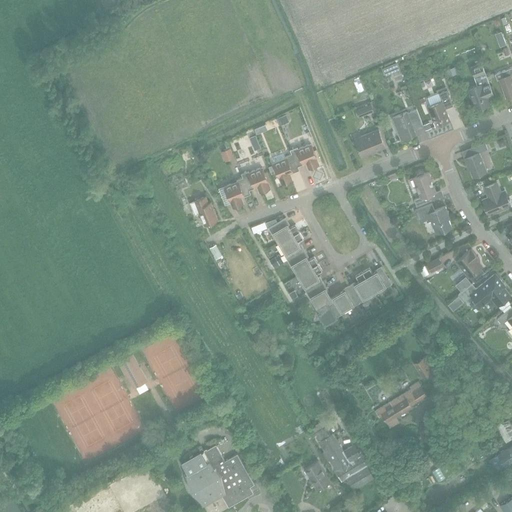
[(490,87),(485,72),(481,63),(470,67),(477,85),(467,88),(475,109),(490,103),(484,89),(490,87)]
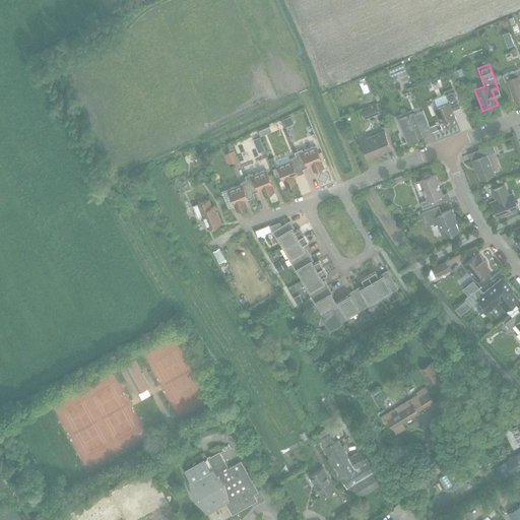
[(462,67),(452,71),(455,77),(465,73),(462,67)]
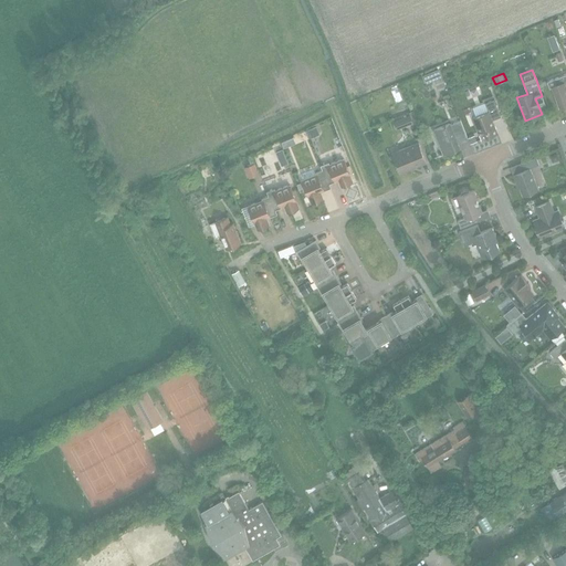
[(565,73),(546,82),(549,88),(552,87),(559,107),(565,104),(565,73)]
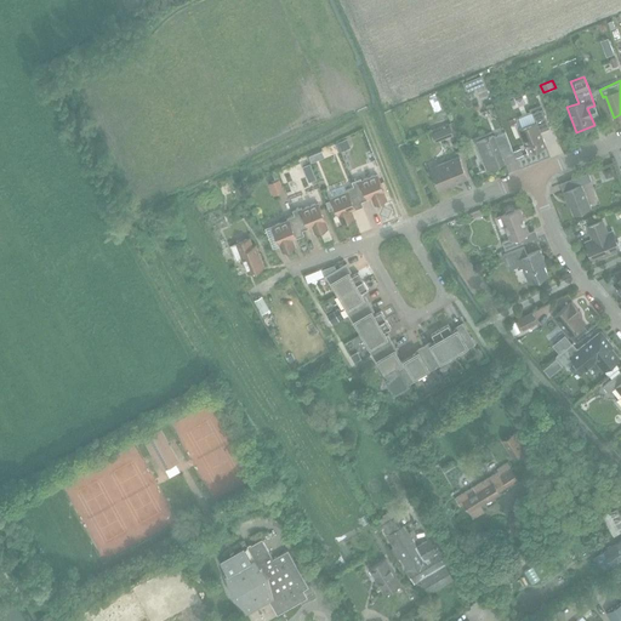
[(535,121),(518,127),(528,152),(542,147),(545,143),(540,131),(550,127),(543,114),(534,118),(535,121)]
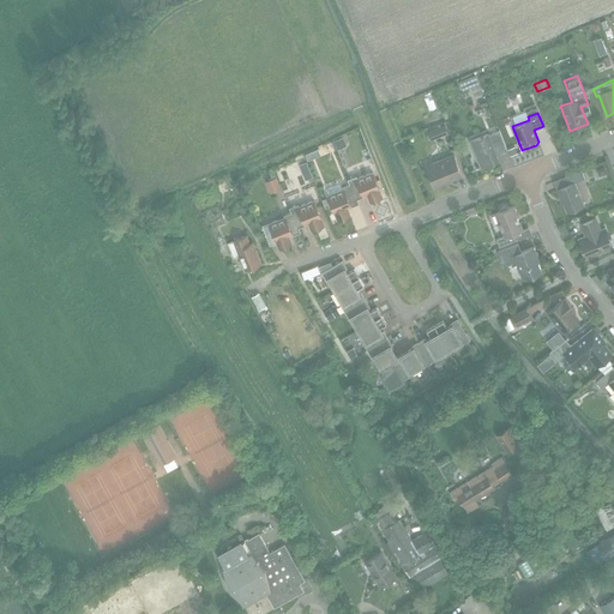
[(427,132),(431,138),(446,132),(444,126),(427,132)]
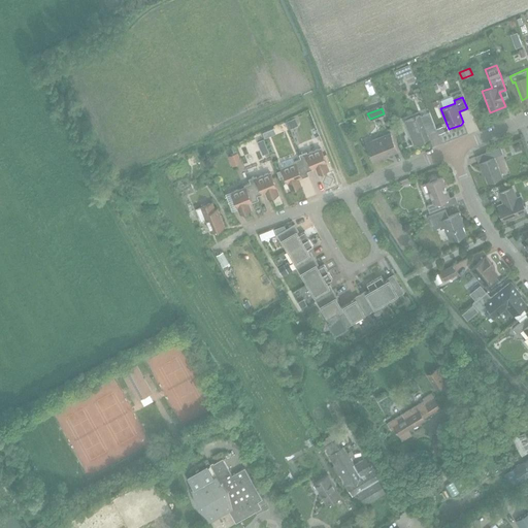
[(404,121),(414,143),(428,137),(426,133),(429,132),(428,130),(435,128),(429,111),(420,116),(419,114),(404,121)]
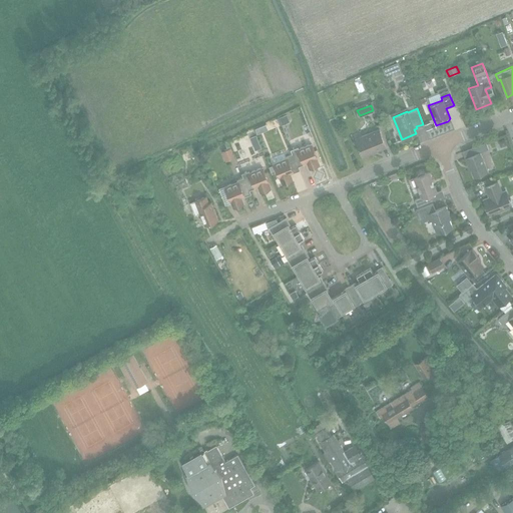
[(286,114),(280,117),(283,124),(289,121),(286,114)]
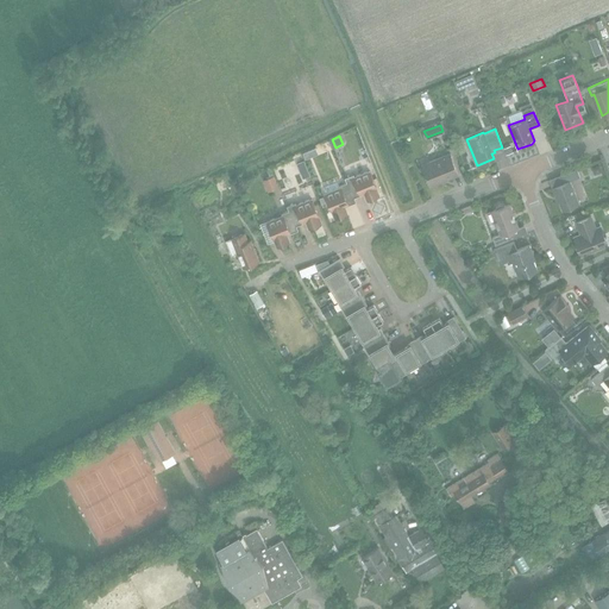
[(315,148),(302,152),(306,158),(318,154),(315,148)]
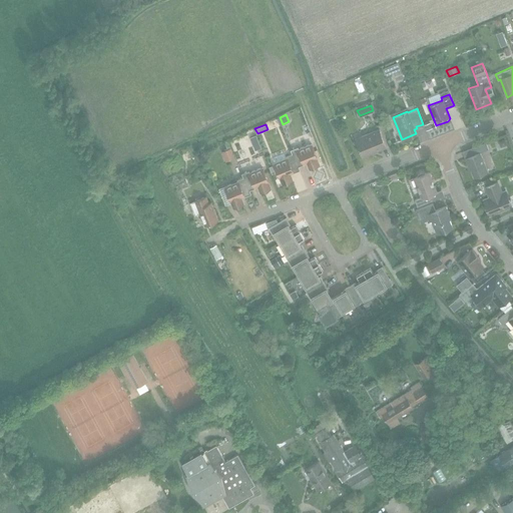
[(356,140),(361,154),(376,148),(377,150),(386,146),(379,129),(361,136),(362,138),(356,140)]
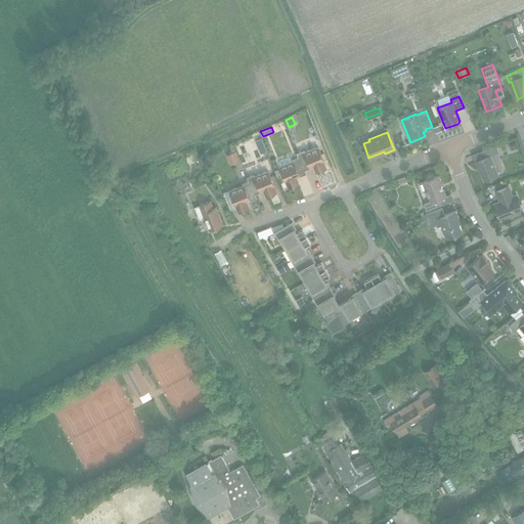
[(261,137),(255,140),(260,153),(266,150),(261,137)]
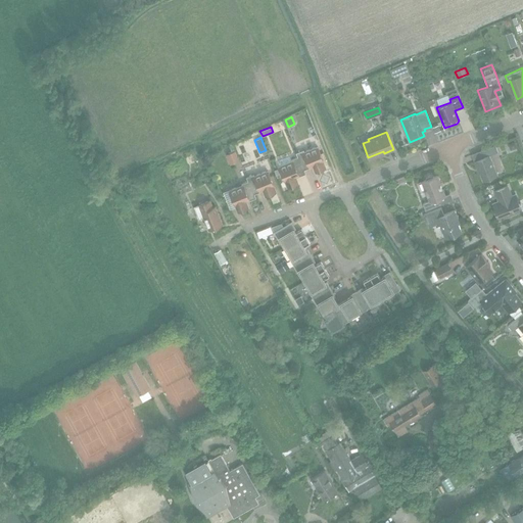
[(514,141),(508,144),(510,150),(517,147),(514,141)]
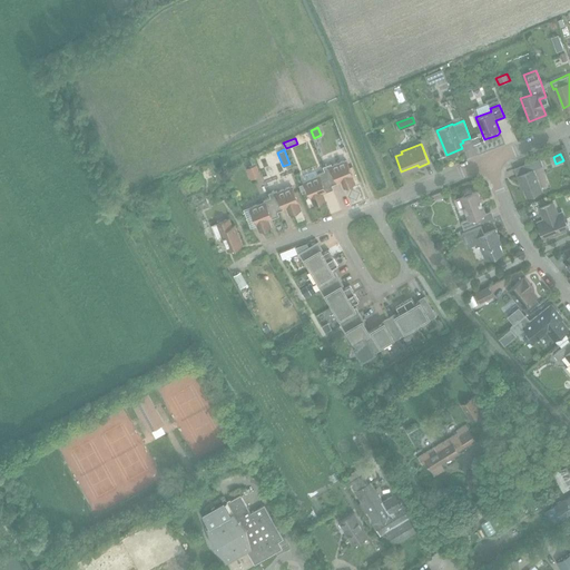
[(518,175),(527,197),(542,190),(533,169),(542,165),(540,157),(524,164),(527,172),(518,175)]
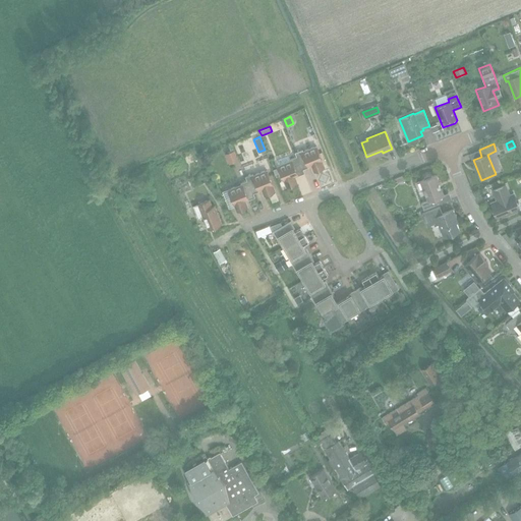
[(295,152),(297,156),(302,169),(309,166),(308,165),(311,164),(313,171),(324,166),(322,160),(320,154),(316,146),(302,152),(302,150),(295,152)]
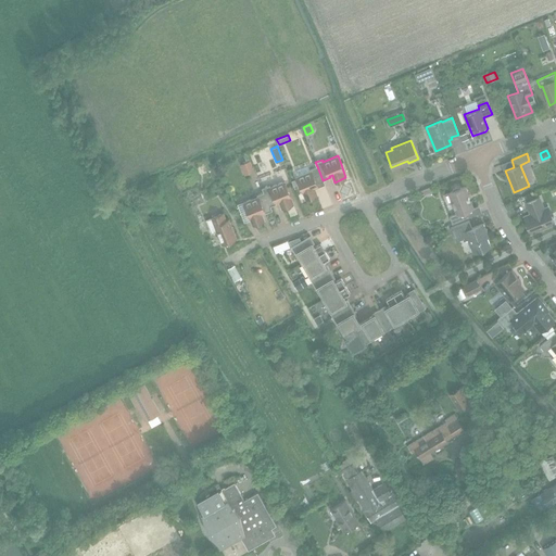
[(240,164),(244,174),(254,171),(250,161),(240,164)]
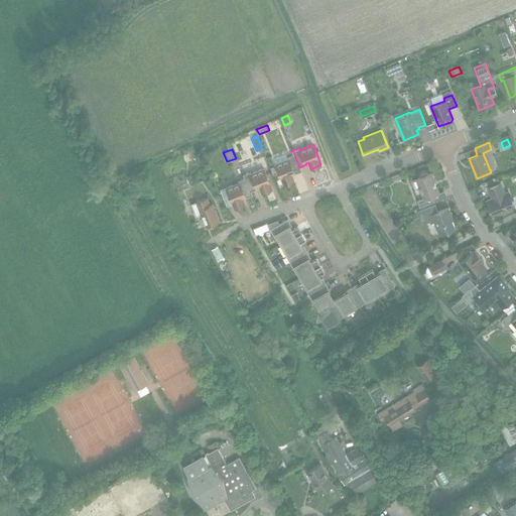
[(300,170),(299,167),(294,154),(287,156),(288,158),(275,163),(278,172),(281,178),(281,177),(283,183),(293,179),(291,173),(294,172),(294,173),(300,170)]
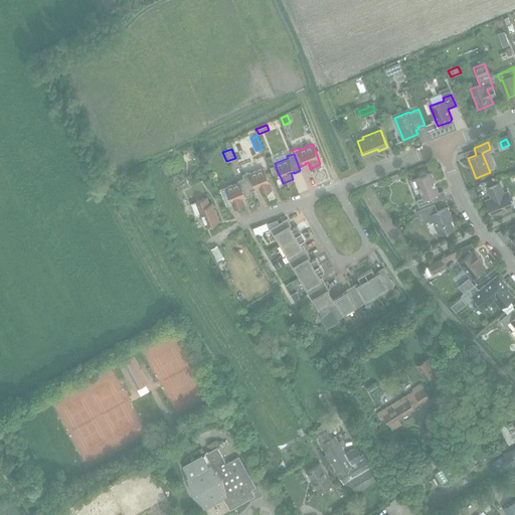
[(244,177),(250,190),(256,188),(255,187),(259,186),(262,192),(272,188),(269,182),(266,173),(264,168),(250,173),(249,171),(242,174),(244,178),(244,177)]
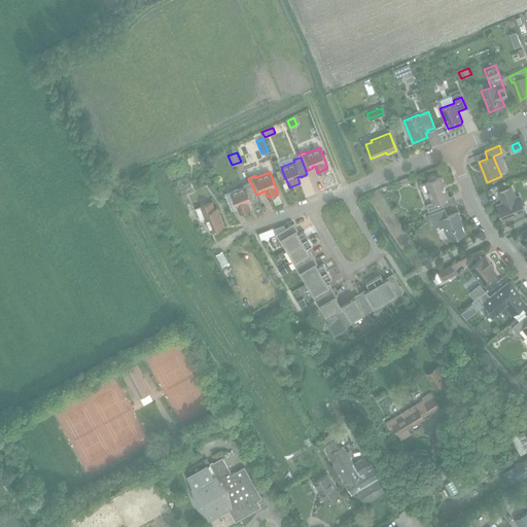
[(426,205),(428,212),(447,205),(445,199),(448,197),(440,177),(425,182),(433,202),(426,205)]
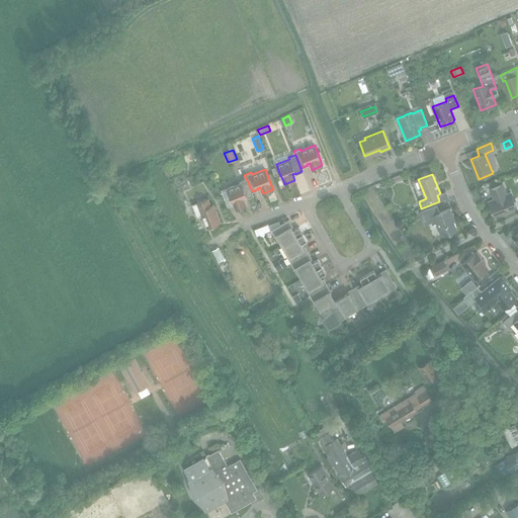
[(253,195),(252,191),(246,178),(246,179),(240,181),(240,183),(227,188),(233,202),(236,208),(246,204),(243,198),(246,197),(246,198),(253,195)]
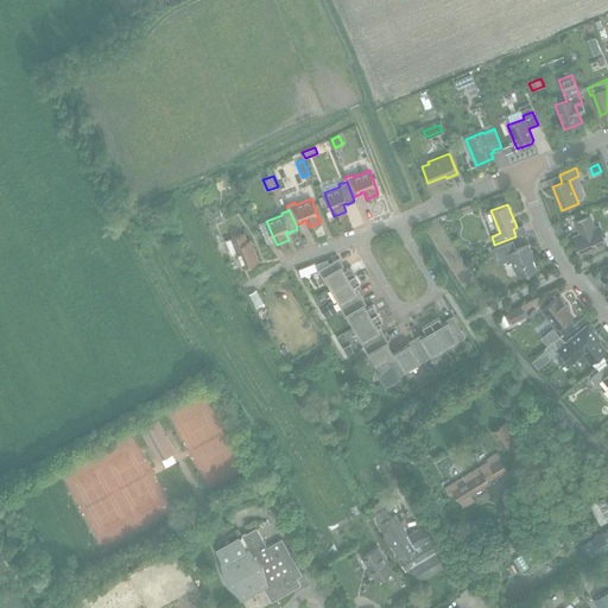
[(572,236),(580,254),(606,244),(599,226),(594,228),(589,216),(575,222),(580,234),(572,236)]
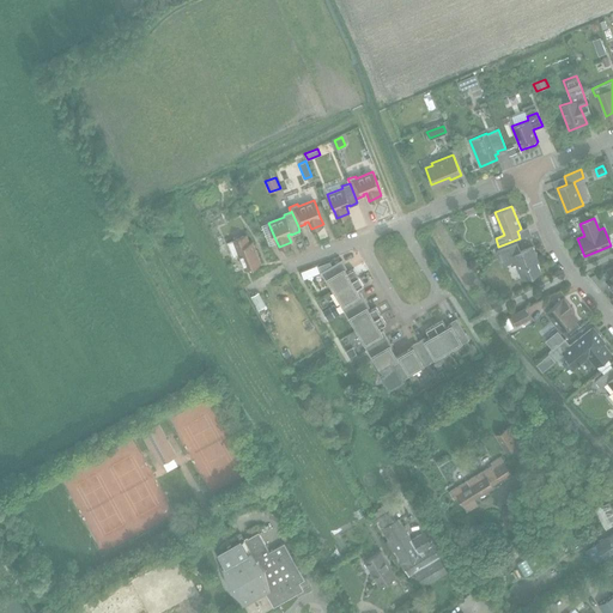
[(228,242),(234,256),(238,254),(244,268),(261,262),(253,242),(249,243),(246,235),(228,242)]
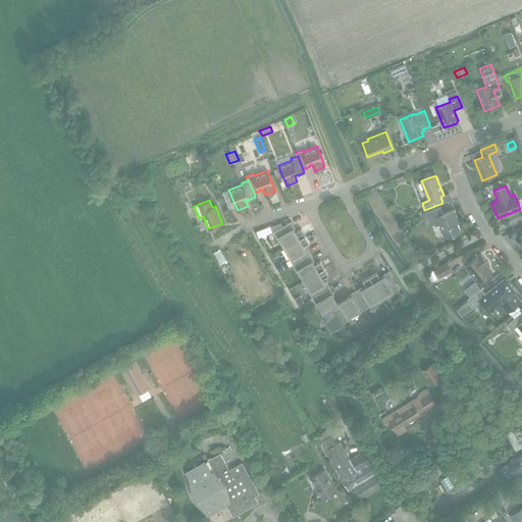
[(439,224),(445,238),(460,230),(455,218),(457,217),(454,210),(442,214),(439,206),(423,213),(428,226),(434,223),(435,225),(439,224)]
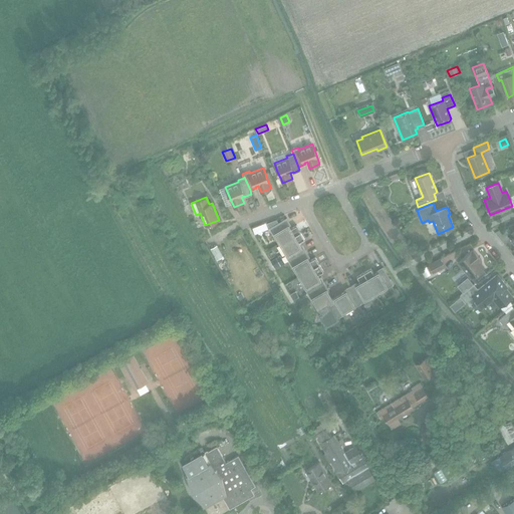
[(275,233),(281,243),(300,232),(296,225),(290,228),(288,225),(290,224),(286,218),(269,228),(273,234),(275,233)]
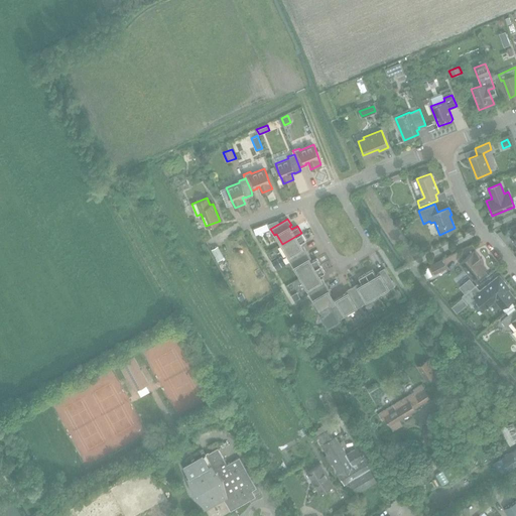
[(286,255),(289,261),(306,251),(303,245),(301,246),(299,243),(305,240),(301,233),(282,244),(288,254),(286,255)]
